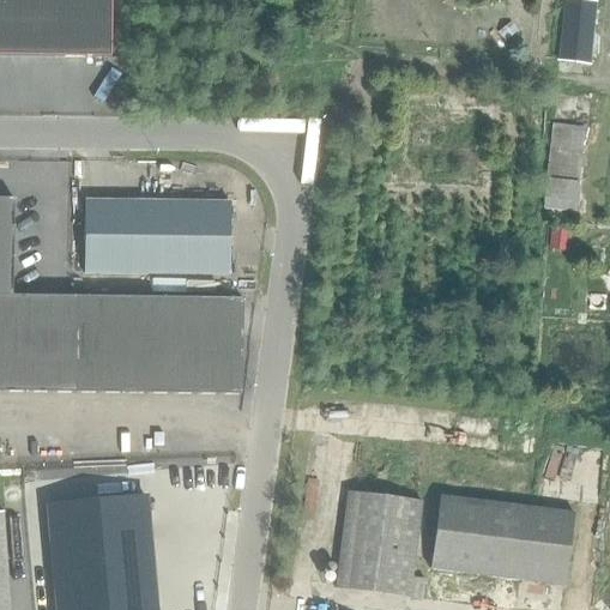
[(0,0),(0,53),(113,55),(113,0),(0,0)]
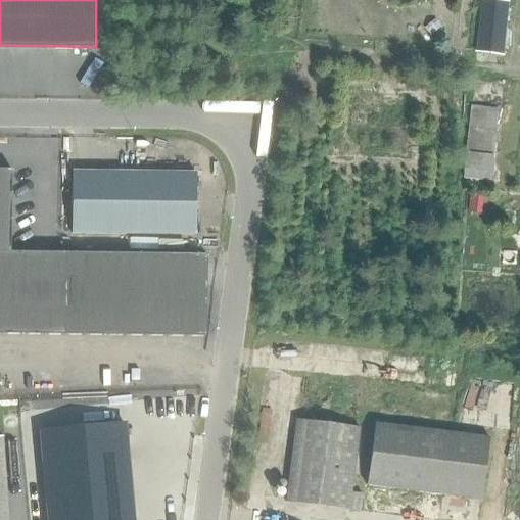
[(482,0),(477,48),(503,51),(509,0),(482,0)]
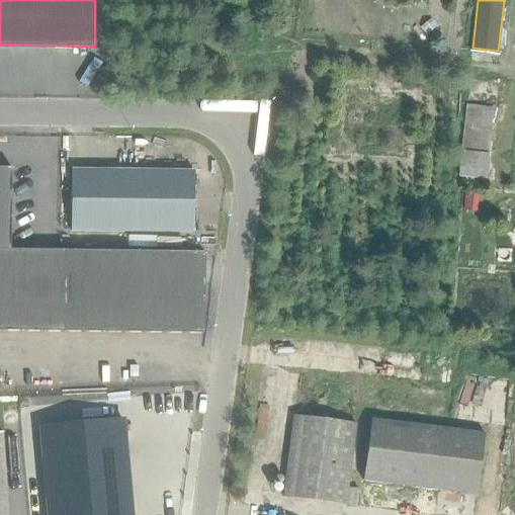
[(486,176),(495,103),(468,100),(458,172),(486,176)]
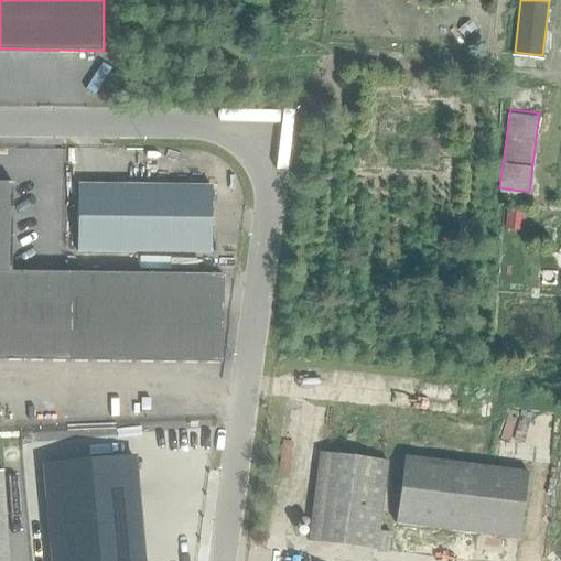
[(0,357),(224,360),(225,272),(14,270),(15,181),(0,180),(0,357)]
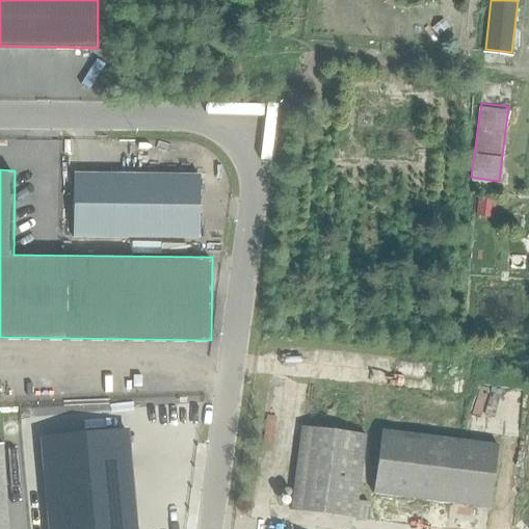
[(200,236),(201,174),(76,172),(75,235),(200,236)]
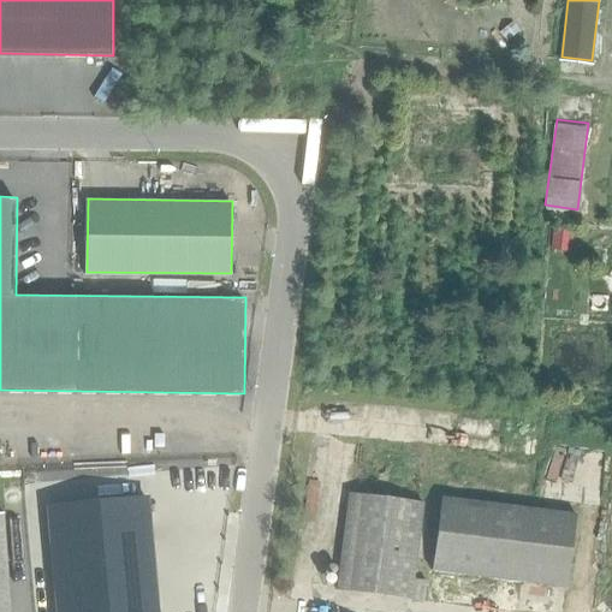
[(554,237),(568,238),(569,229),(554,227),(554,237)]
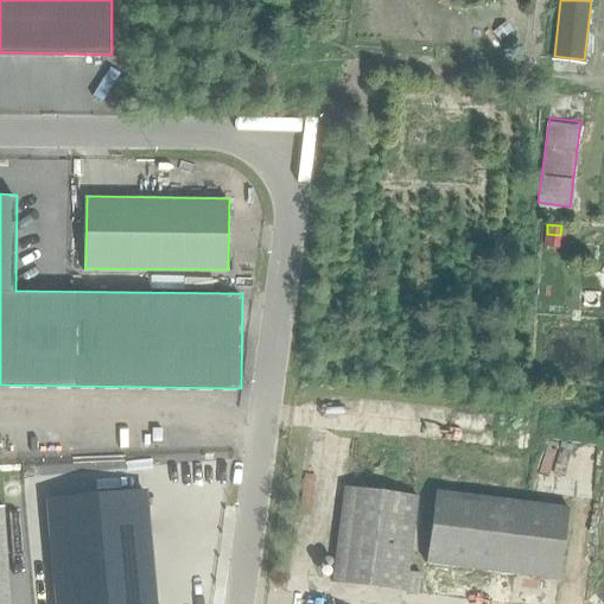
[(602,290),(585,288),(584,303),(601,304),(602,290)]
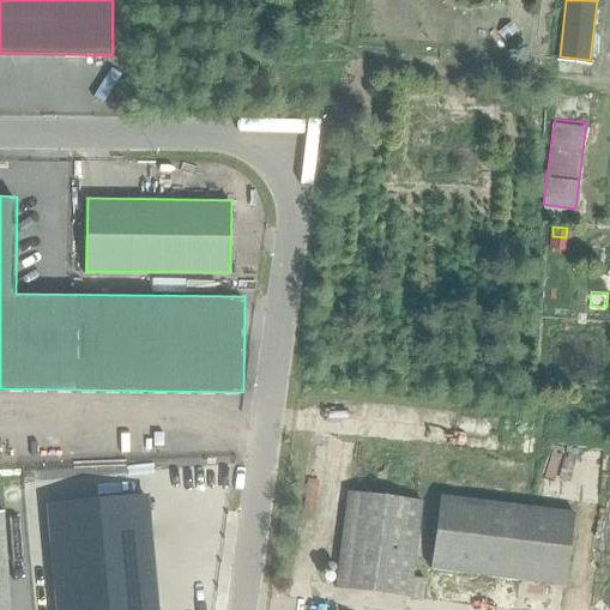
[(338,585),(411,595),(426,596),(428,577),(414,574),(423,500),(349,490),(338,585)]
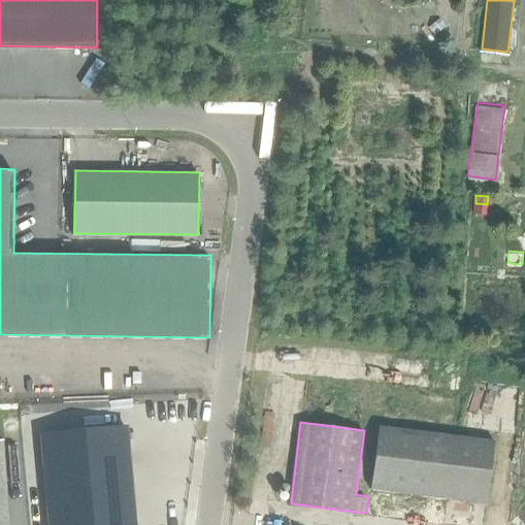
[(135,524),(126,424),(43,432),(52,524),(135,524)]
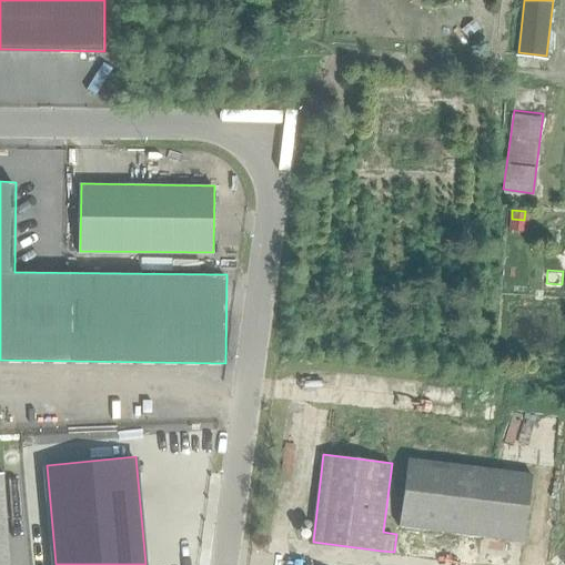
[(401,525),(526,541),(535,472),(410,456),(401,525)]
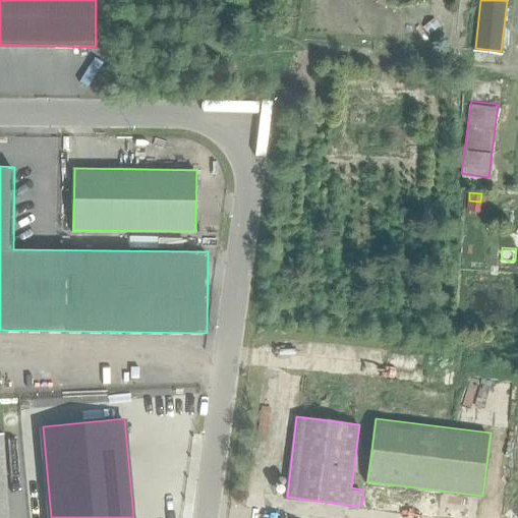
[(0,433),(0,517),(10,517),(4,433),(0,433)]
